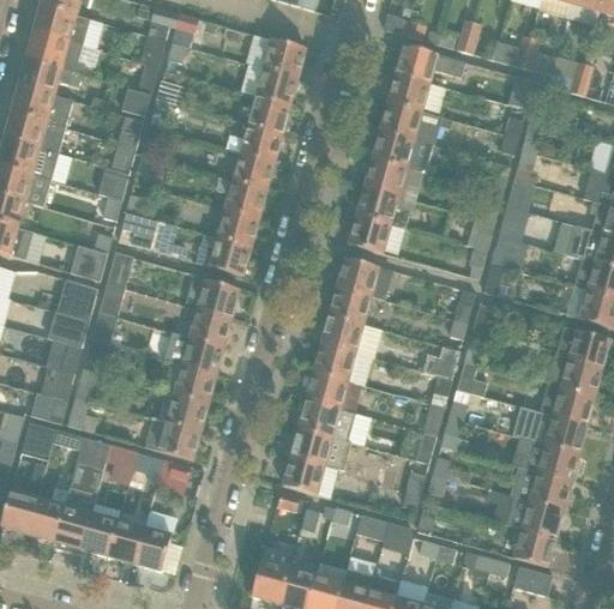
[(42,0),(42,4),(77,13),(79,0),(42,0)]
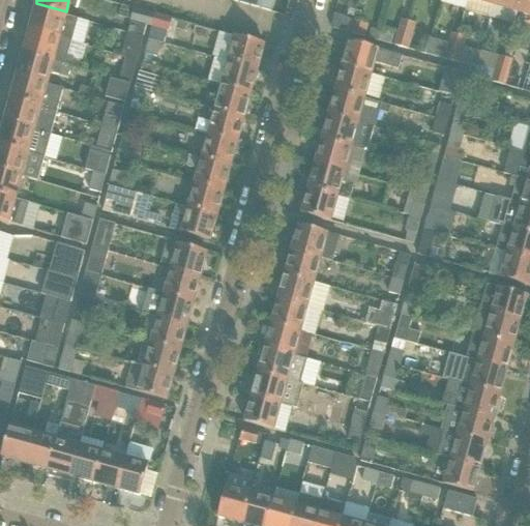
[(262,0),(260,5),(271,8),(273,0),(262,0)]
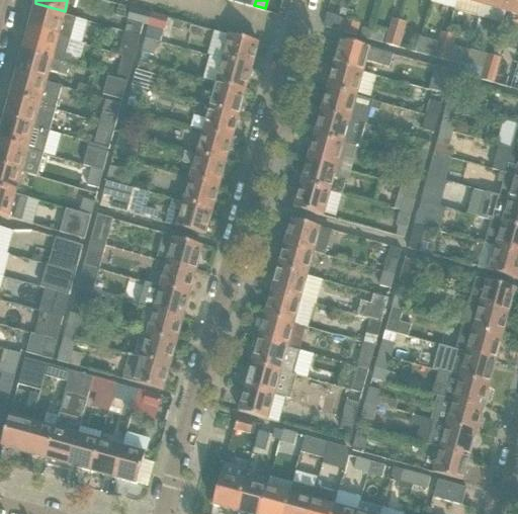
[(509,0),(507,7),(517,10),(517,0),(509,0)]
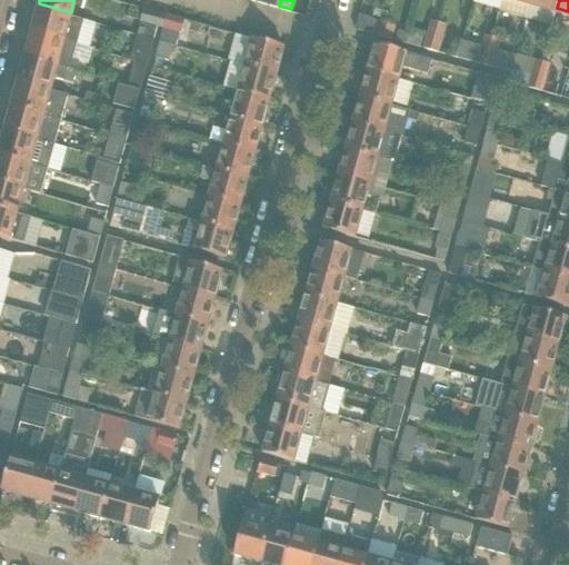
[(39,3),(32,28),(78,41),(85,16),(71,12),(39,3)]
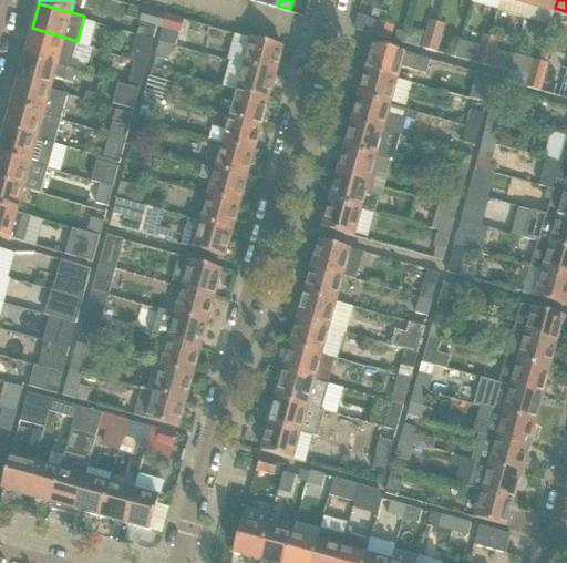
[(141,19),(156,23),(160,10),(143,6),(140,18),(141,19)]
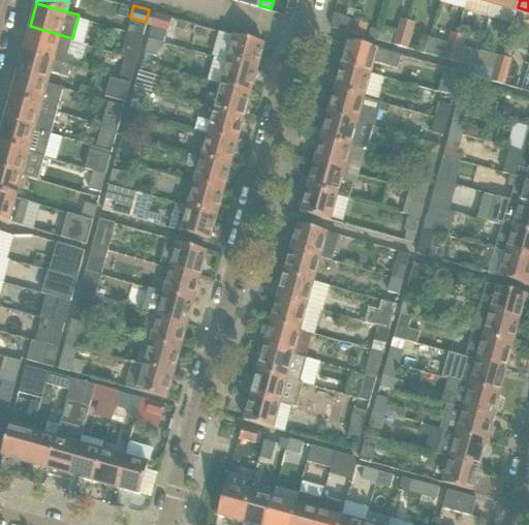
[(166,27),(167,27),(170,16),(155,10),(152,23),(166,27)]
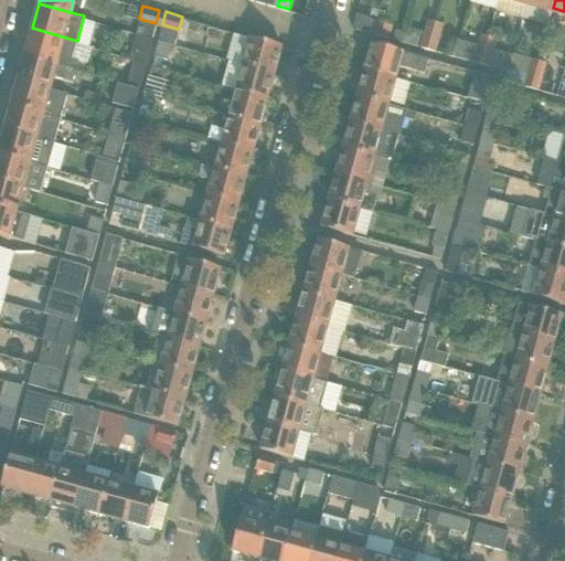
[(355,12),(352,25),(374,32),(377,18),(355,12)]
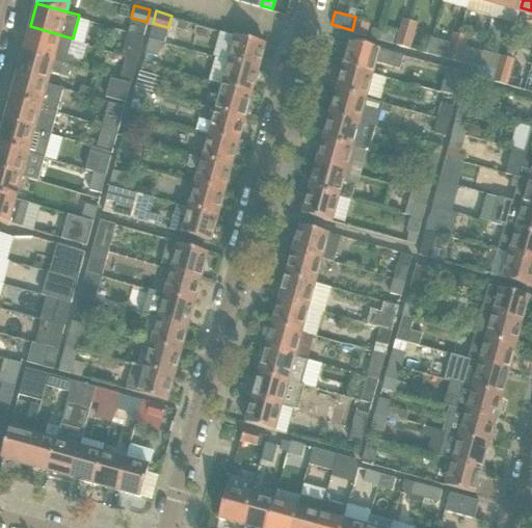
[(352,30),(365,33),(368,20),(355,17),(352,30)]
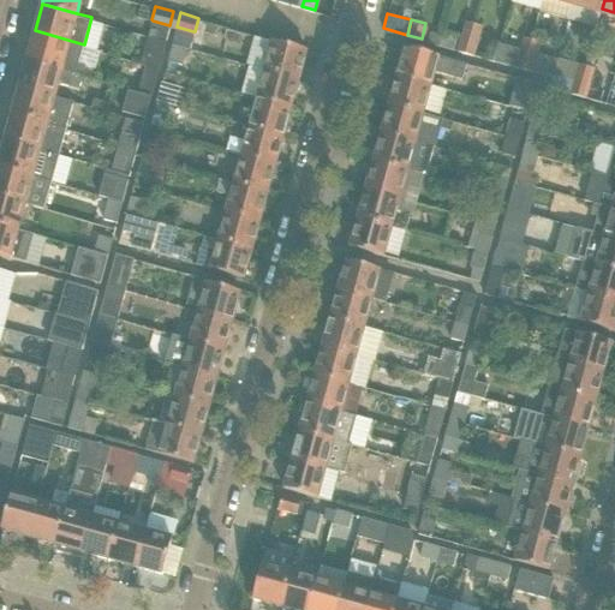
[(153,21),(148,35),(165,40),(169,25),(153,21)]
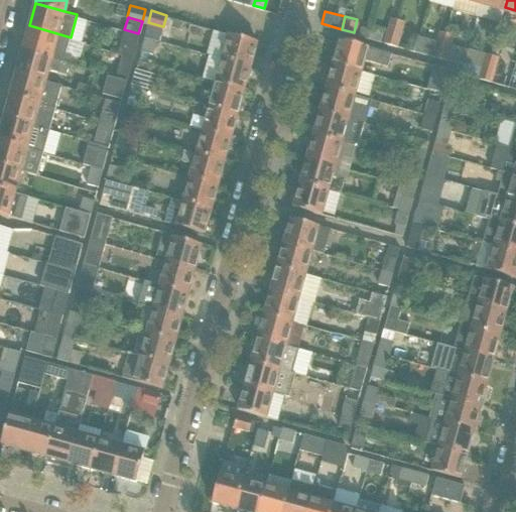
[(390,17),(387,29),(401,33),(404,21),(397,19),(390,17)]
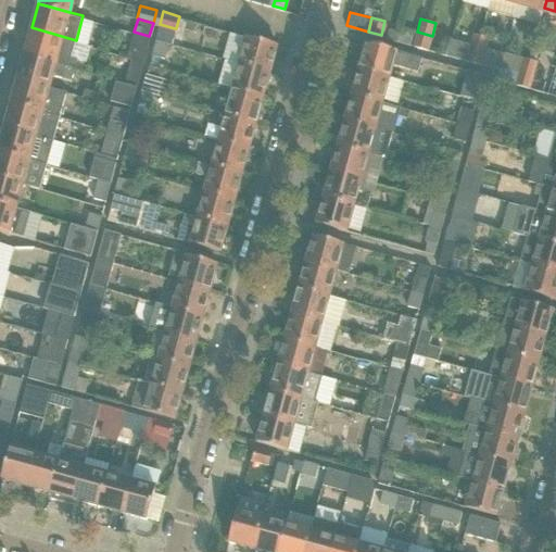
[(160,24),(155,37),(156,38),(168,41),(169,41),(171,41),(175,28),(160,24)]
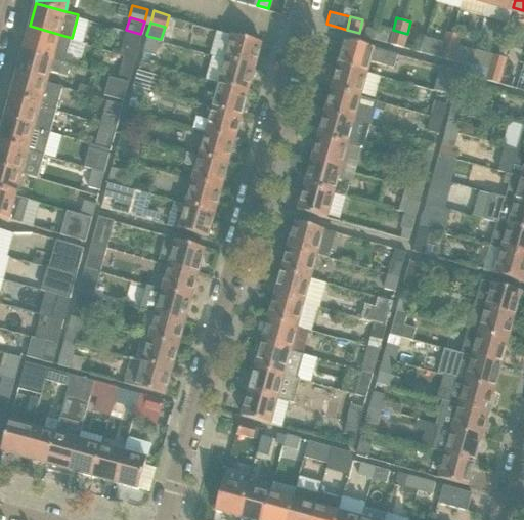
[(376,25),(373,36),(387,40),(390,29),(376,25)]
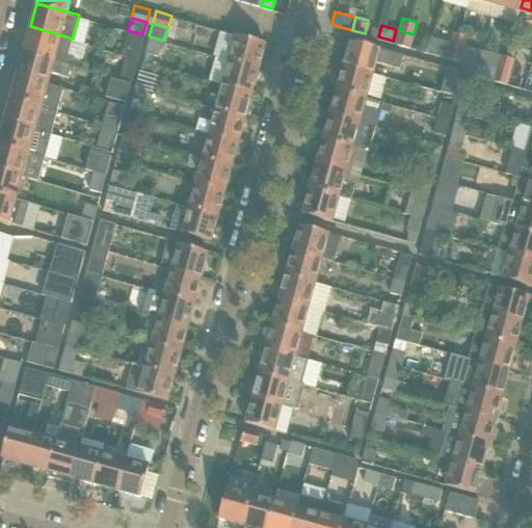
[(30,26),(23,49),(72,63),(74,55),(69,53),(73,38),(30,26)]
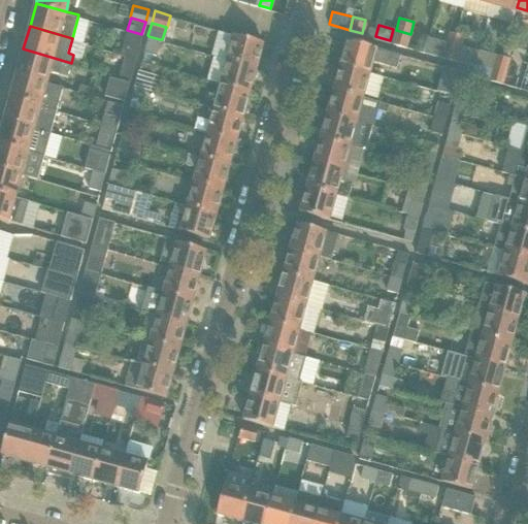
[(141,34),(127,30),(121,52),(135,56),(141,34)]
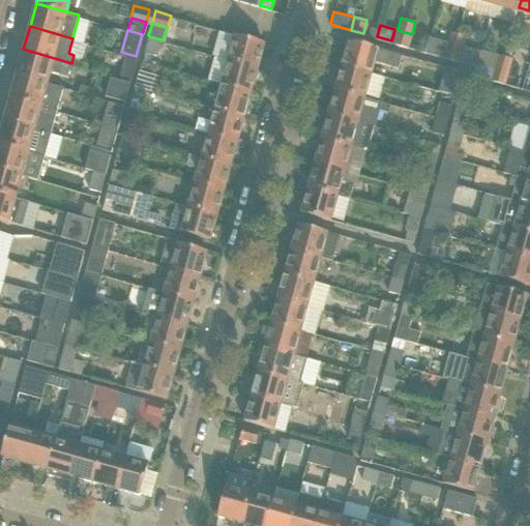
[(393,41),(401,44),(408,46),(412,34),(398,30),(393,41)]
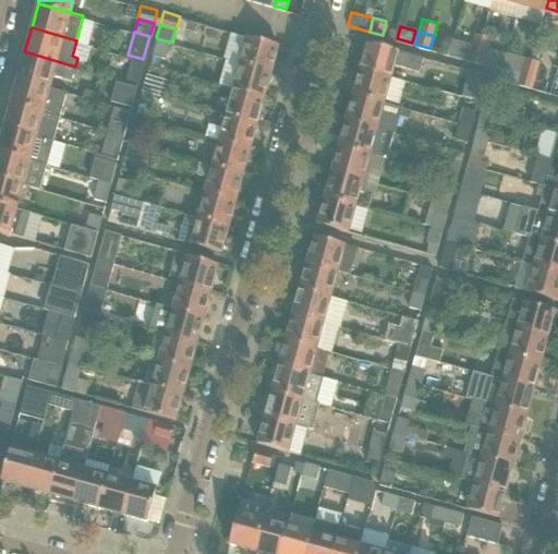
[(474,33),(471,46),(486,50),(489,37),(482,35),(474,33)]
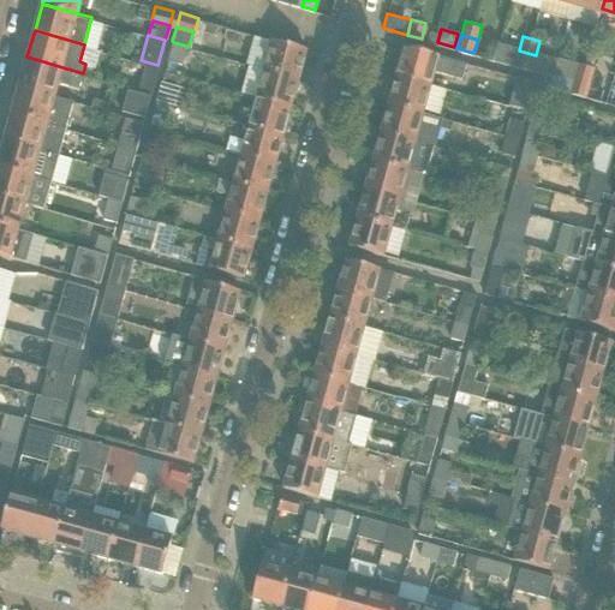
[(272,37),(263,66),(298,76),(305,47),(272,37)]
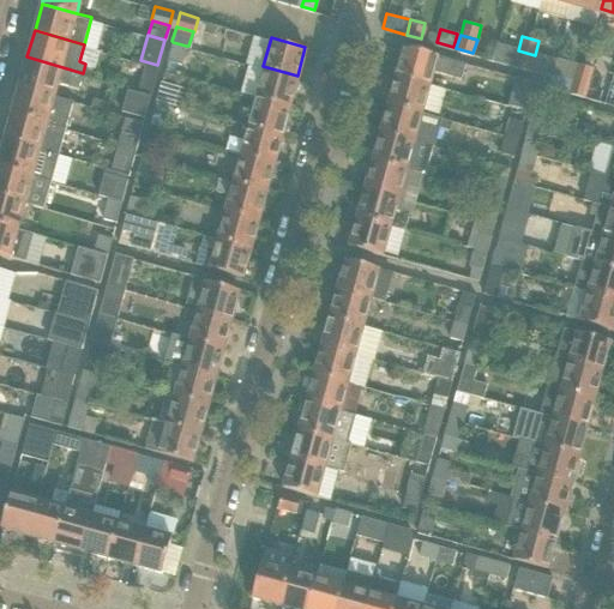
[(497,41),(492,58),(507,62),(509,62),(513,46),(497,41)]
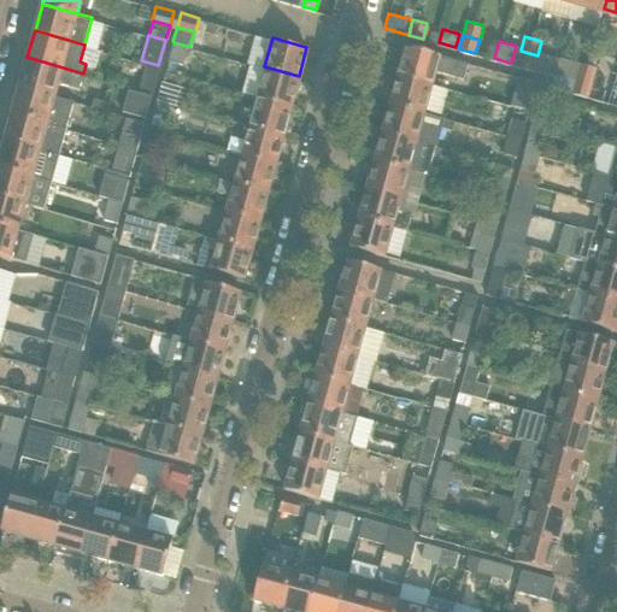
[(174,42),(169,58),(182,62),(187,46),(174,42)]
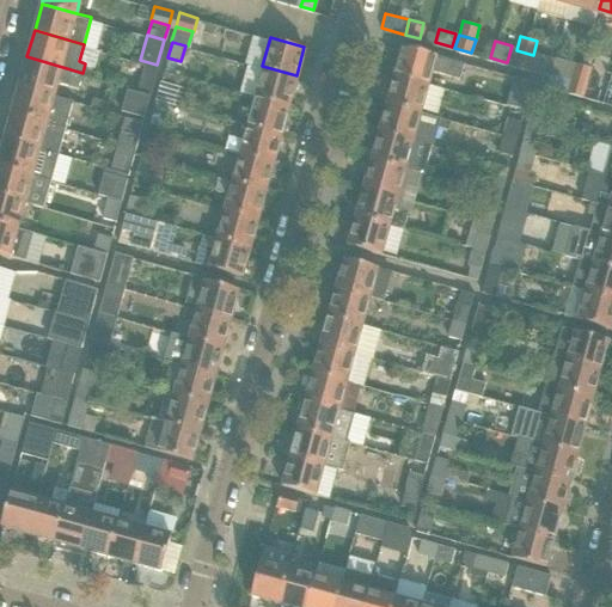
[(402,43),(393,72),(428,81),(430,68),(459,77),(464,60),(402,43)]
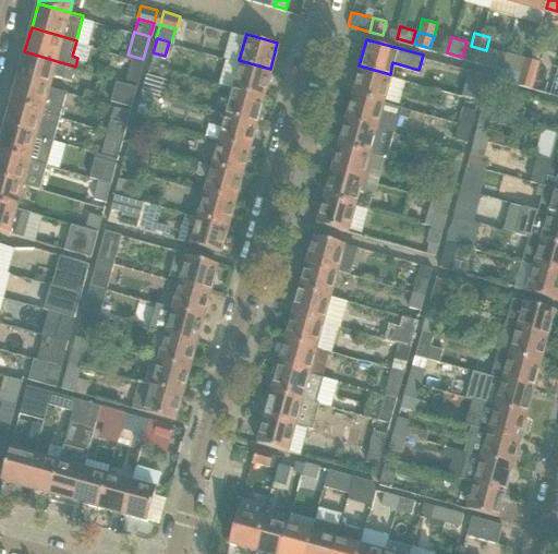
[(468,58),(468,59),(474,61),(482,63),(483,62),(486,50),(471,46),(468,58)]
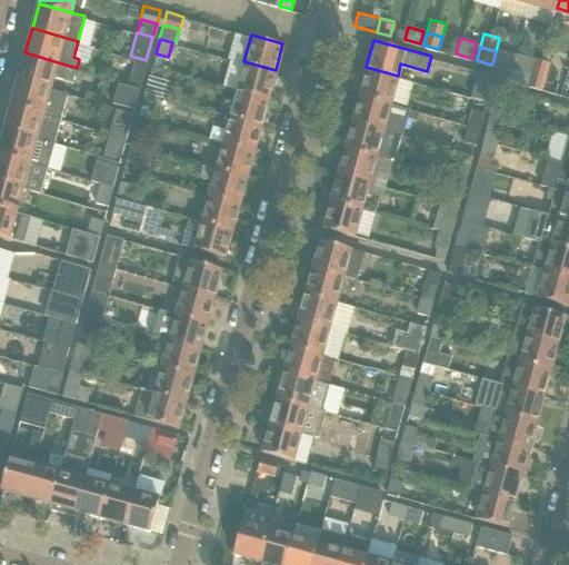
[(25,52),(18,78),(51,87),(53,75),(73,80),(77,68),(25,52)]
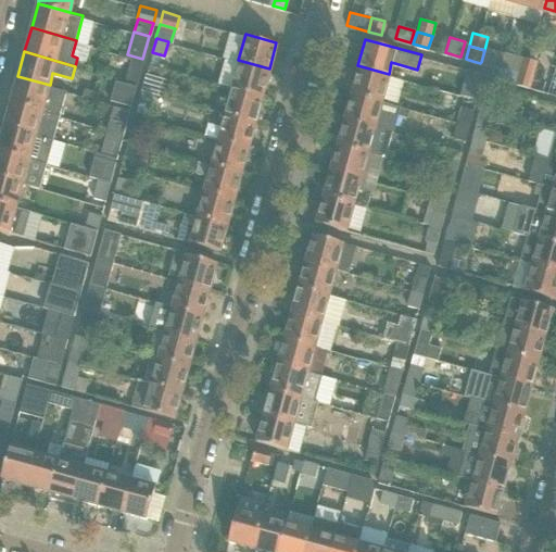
[(521,57),(518,70),(533,74),(536,61),(530,59),(521,57)]
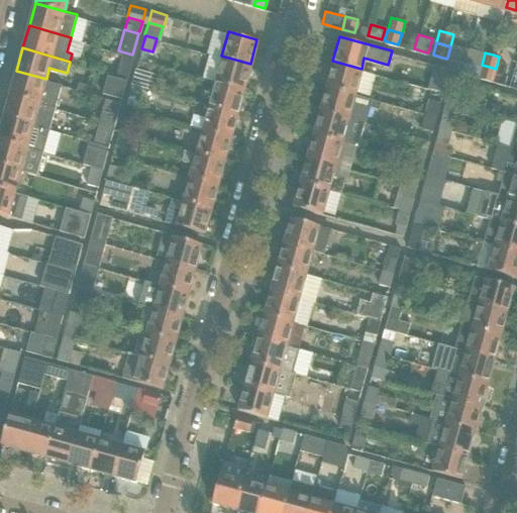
[(122,54),(116,76),(126,79),(132,57),(122,54)]
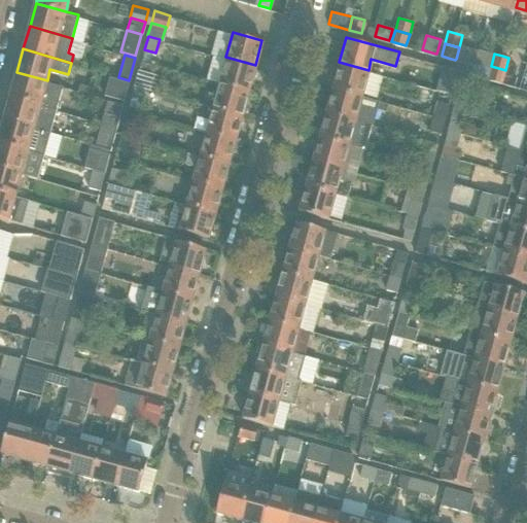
[(225,57),(219,81),(248,90),(255,65),(225,57)]
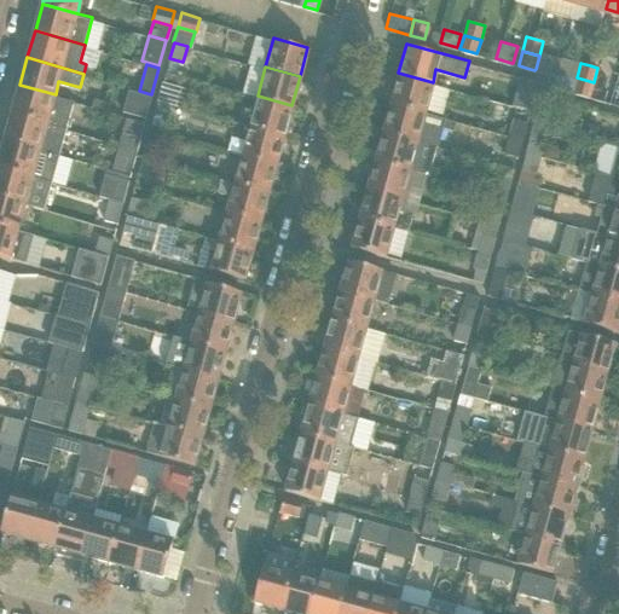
[(398,73),(391,102),(424,110),(433,82),(398,73)]
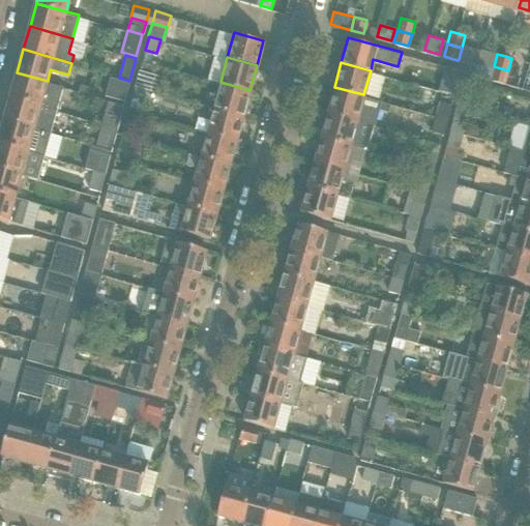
[(445,65),(440,88),(454,91),(460,69),(460,68),(446,65),(445,65)]
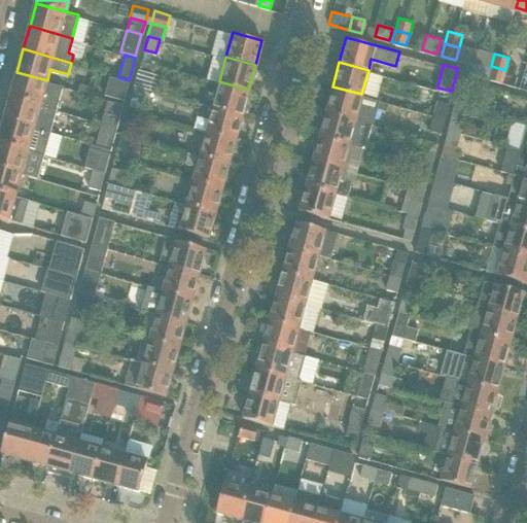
[(488,77),(495,80),(499,81),(501,81),(505,70),(491,66),(488,77)]
